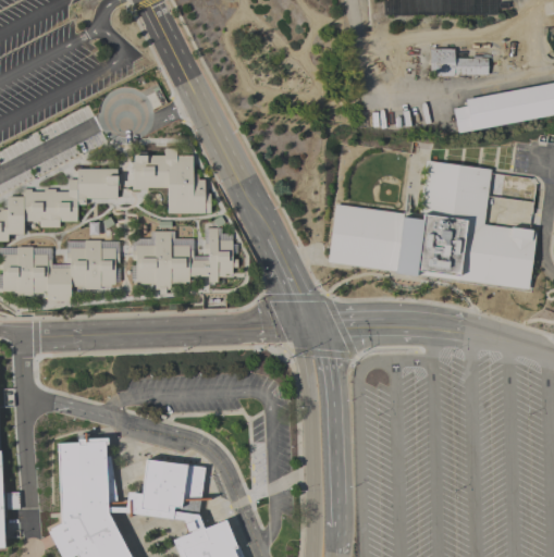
[(499,0),(499,14),(386,15),(385,0),(499,0)]
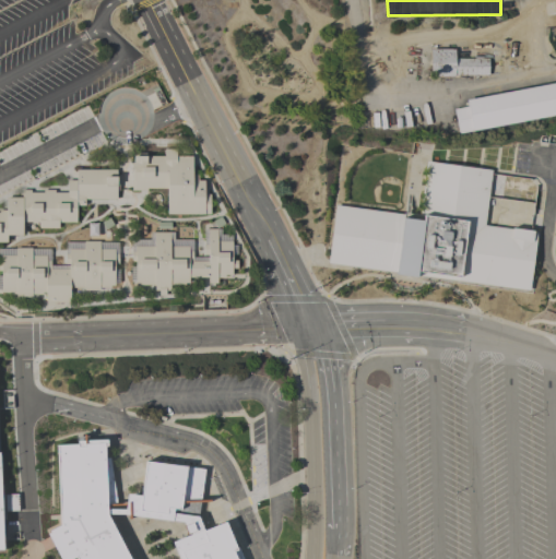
[(458,49),(458,59),(492,59),(492,75),(458,74),(458,76),(434,75),(434,49),(458,49)]
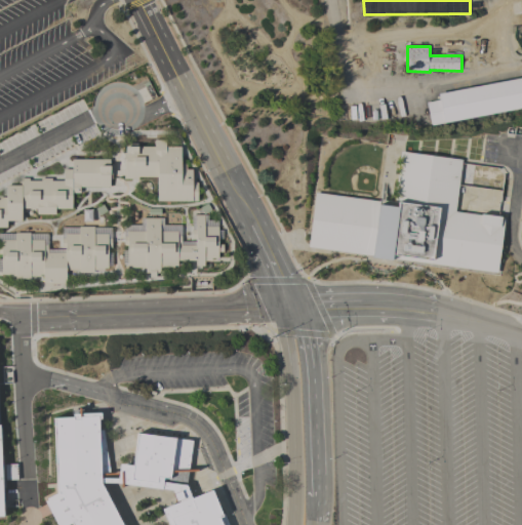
[(521,108),(433,125),(429,103),(441,99),(440,93),(521,78),(521,108)]
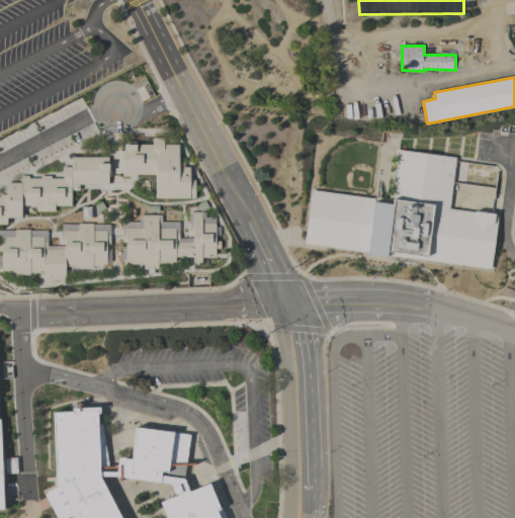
[(125,150),(125,142),(137,142),(137,145),(154,145),(154,138),(165,138),(165,145),(180,145),(180,162),(185,162),(185,167),(191,166),(191,180),(196,180),(196,198),(157,198),(157,174),(138,174),(138,176),(123,176),(123,150),(125,150)]
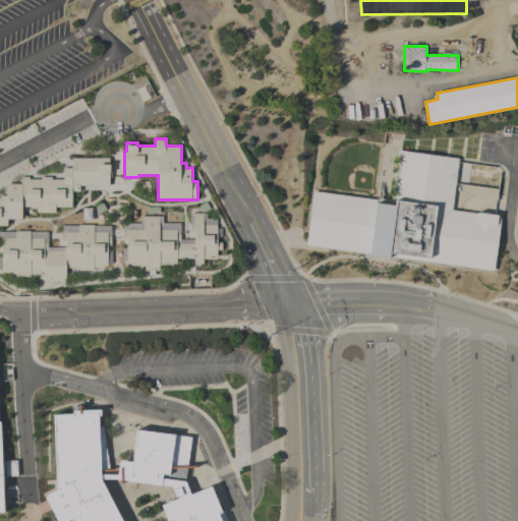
[(314,190),(379,199),(379,197),(393,199),(400,150),(460,159),(453,210),(479,213),(479,212),(499,215),(499,216),(502,217),(495,270),(307,244),(314,190)]
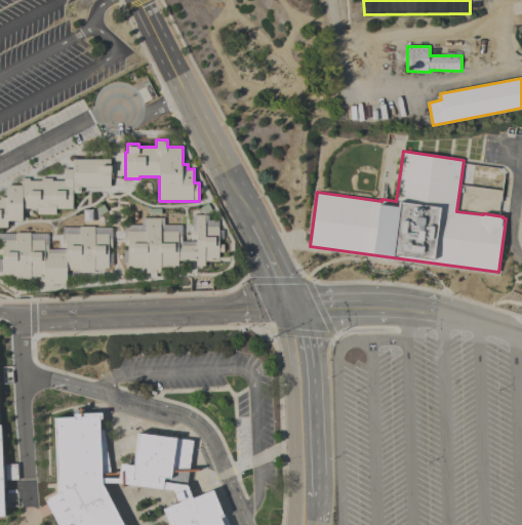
[(0,199),(1,199),(1,197),(8,197),(8,185),(23,185),(23,177),(31,177),(31,180),(43,180),(43,177),(53,177),(53,180),(66,179),(66,169),(74,169),(74,159),(112,159),(112,165),(113,165),(113,178),(111,178),(111,187),(81,187),(81,193),(74,193),(74,208),(56,208),(56,214),(39,214),(39,207),(23,207),(23,219),(8,219),(8,227),(0,227),(0,199)]
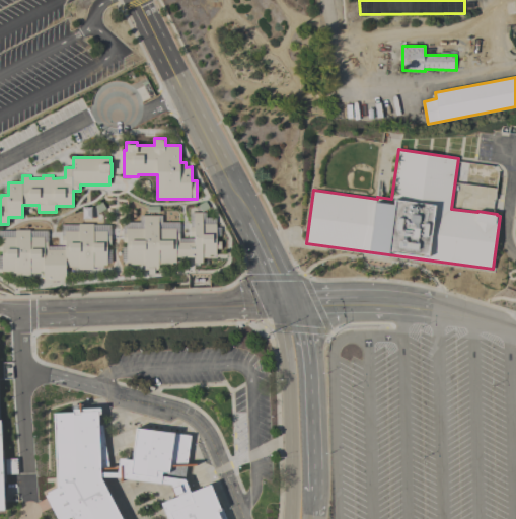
[(141,222),(141,215),(163,215),(163,222),(180,222),(180,238),(196,238),(196,236),(192,236),(192,212),(207,212),(207,218),(217,218),(217,227),(222,227),(222,235),(217,235),(217,241),(222,241),(222,248),(217,248),(217,254),(210,254),(210,257),(203,257),(203,263),(195,263),(195,256),(177,256),(177,263),(173,263),(173,265),(159,265),(159,269),(155,269),(155,274),(149,274),(149,269),(145,269),(145,264),(131,264),(131,262),(128,262),(128,260),(123,260),(123,247),(128,247),(128,241),(124,241),(124,222),(141,222)]
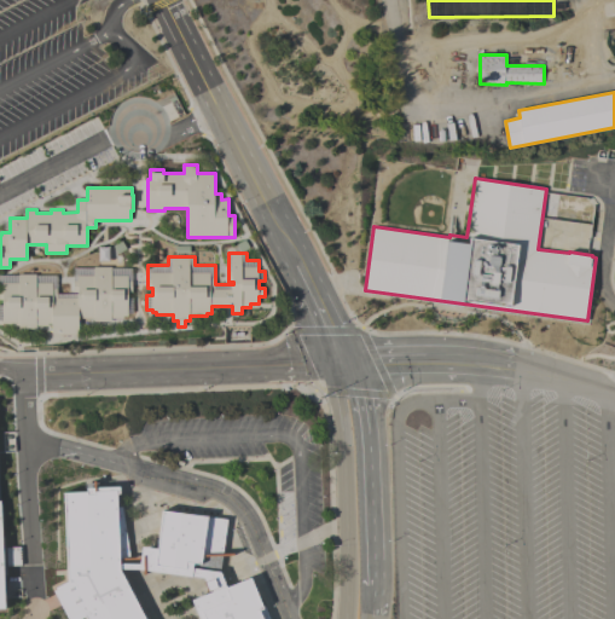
[(0,276),(21,276),(21,273),(38,275),(38,276),(58,276),(58,294),(79,294),(80,291),(75,291),(75,267),(96,268),(96,266),(112,266),(112,268),(133,268),(133,291),(128,291),(128,298),(134,299),(134,313),(128,313),(128,316),(125,316),(123,318),(112,318),(112,320),(96,320),(96,317),(83,317),(83,316),(80,316),(79,335),(53,334),(53,323),(48,323),(48,325),(38,325),(38,329),(19,328),(19,324),(9,324),(9,323),(4,323),(4,319),(0,319),(0,305),(4,305),(4,299),(0,299),(0,276)]
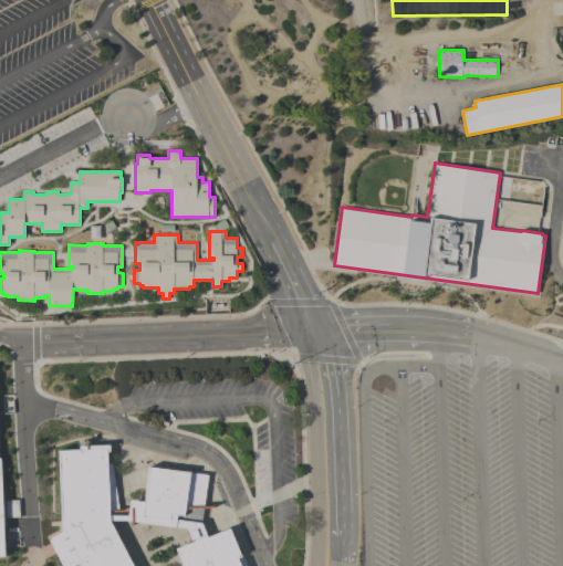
[(80,565),(79,563),(82,561),(68,534),(63,534),(61,450),(81,450),(81,447),(111,446),(112,451),(110,452),(110,464),(114,463),(121,512),(111,512),(111,515),(129,515),(132,500),(146,502),(150,467),(193,472),(193,473),(209,475),(204,523),(209,536),(231,527),(242,555),(246,554),(250,565),(184,565),(177,548),(196,541),(196,540),(193,542),(188,532),(189,532),(188,528),(129,522),(112,521),(134,565),(80,565)]
